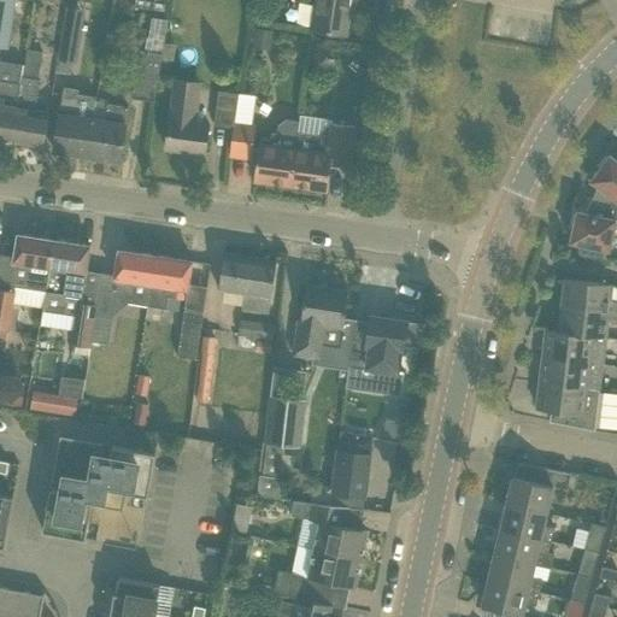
[(0,0),(0,46),(9,48),(15,0),(0,0)]
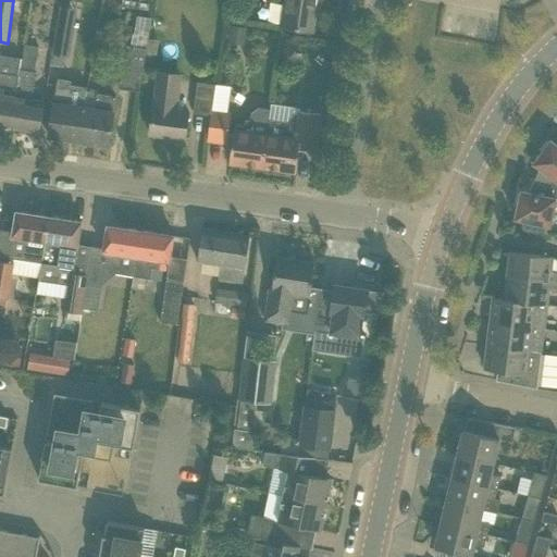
[(285,0),(284,5),(281,26),(312,31),(316,7),(321,8),(322,0),(285,0)]
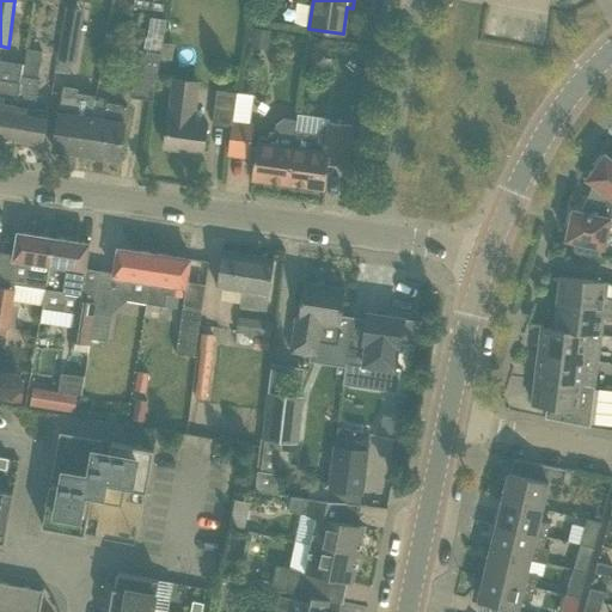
[(144,51),(140,50),(133,97),(153,101),(166,19),(151,17),(147,36),(146,36),(144,51)]
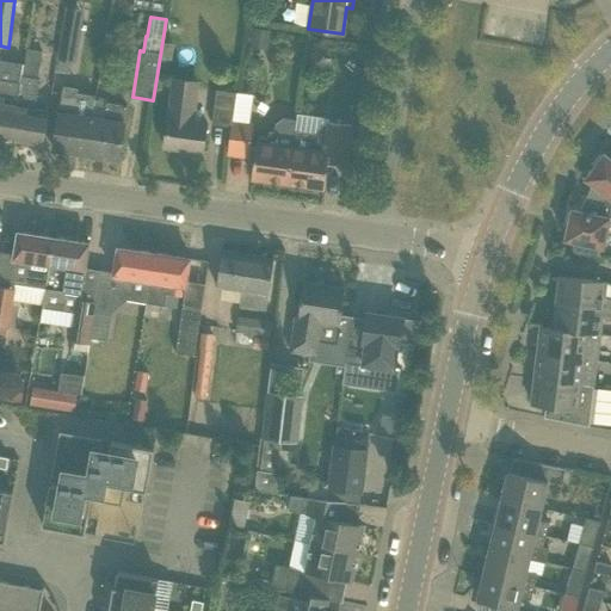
[(63,28),(57,59),(75,61),(80,30),(63,28)]
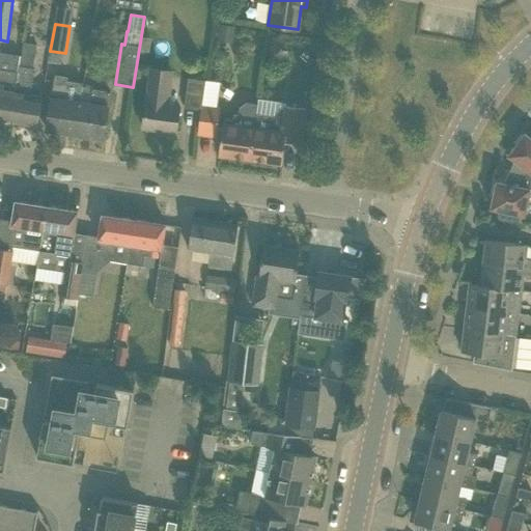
[(219,25),(217,40),(231,43),(233,28),(219,25)]
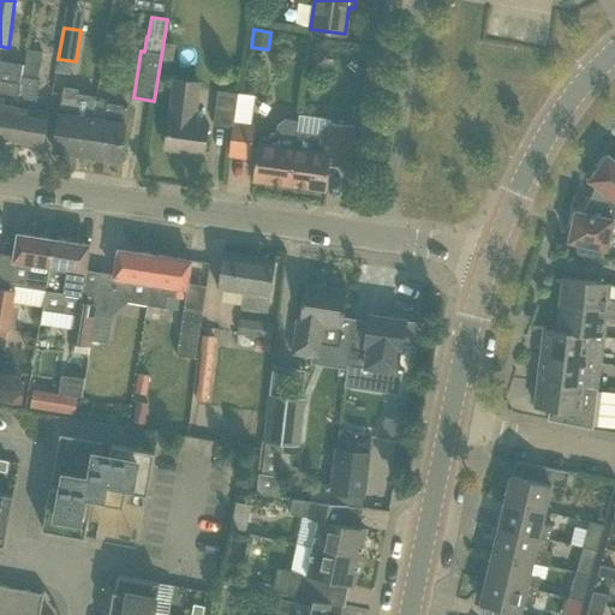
[(314,45),(311,59),(323,61),(326,47),(314,45)]
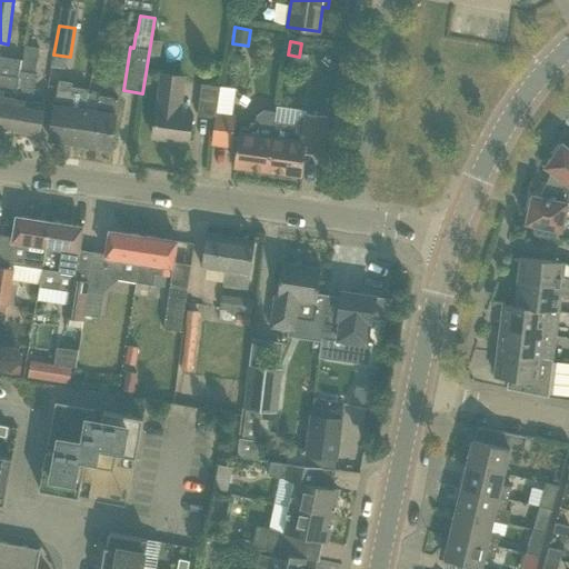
[(19,77),(10,132),(40,137),(46,103),(32,101),(37,73),(36,73),(39,48),(26,46),(20,77),(19,77)]
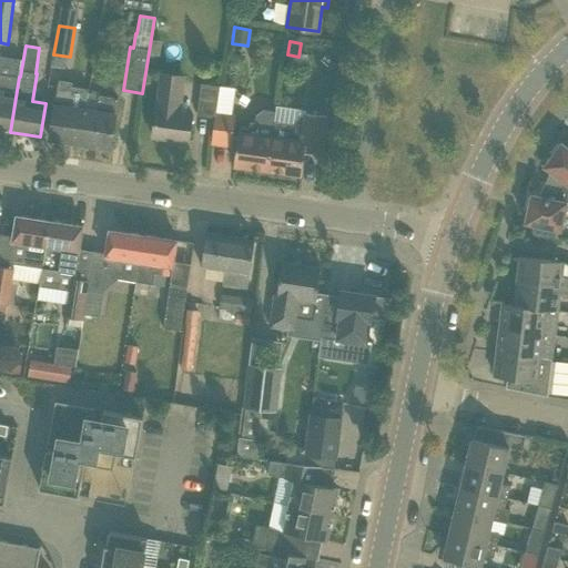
[(0,130),(10,132),(19,77),(0,73),(0,130)]
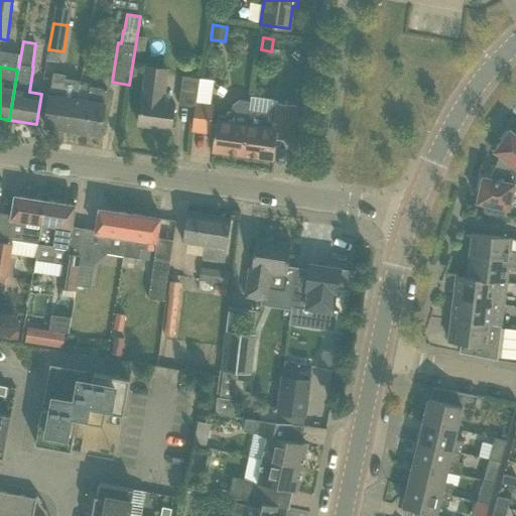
[(166,69),(147,67),(138,124),(170,129),(173,109),(174,103),(162,101),(166,69)]
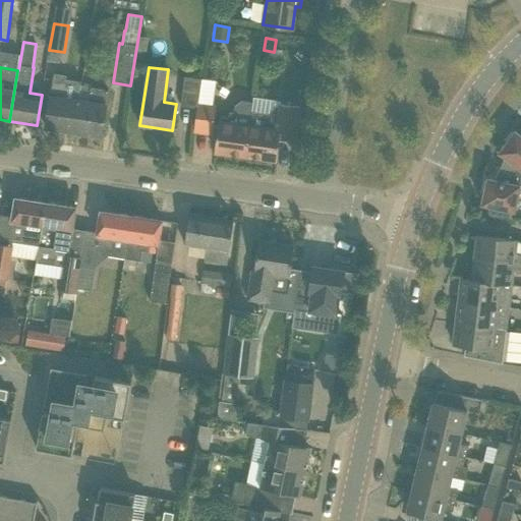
[(48,107),(45,127),(73,131),(78,100),(80,85),(80,80),(67,78),(68,74),(54,72),(53,79),(48,107)]
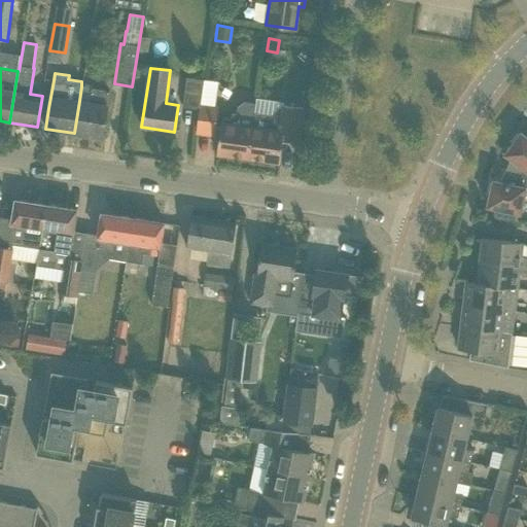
[(204,79),(187,77),(183,107),(200,109),(200,103),(201,103),(204,79)]
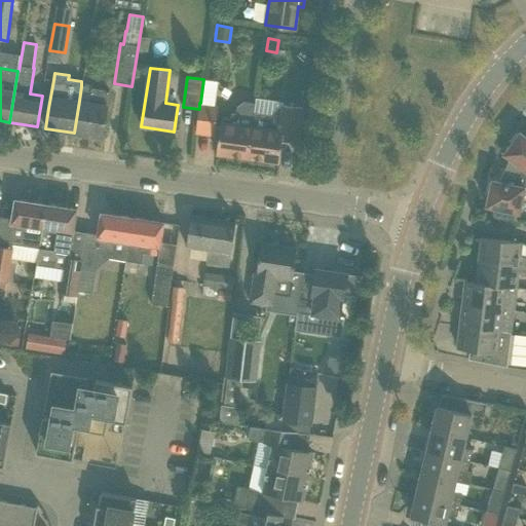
[(79,101),(74,133),(102,137),(105,117),(109,89),(91,86),(91,87),(81,86),(79,101)]
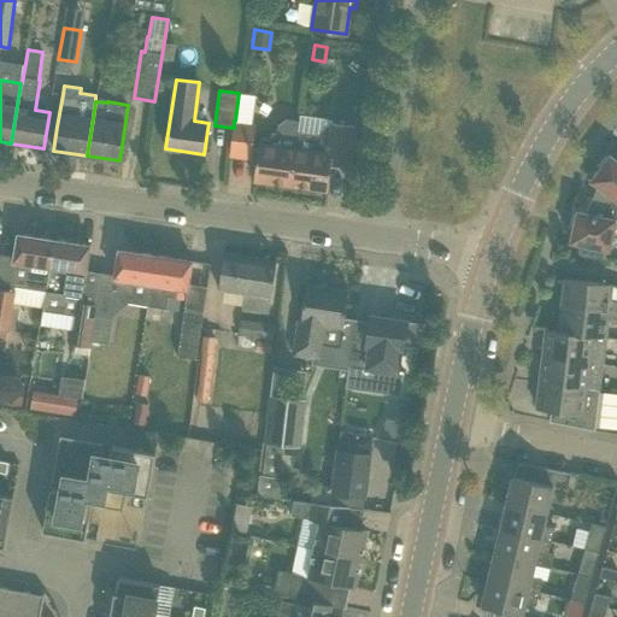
[(253,180),(291,184),(295,148),(298,131),(299,119),(285,118),(277,123),(276,131),(271,131),(270,139),(259,137),(257,156),(253,180)]
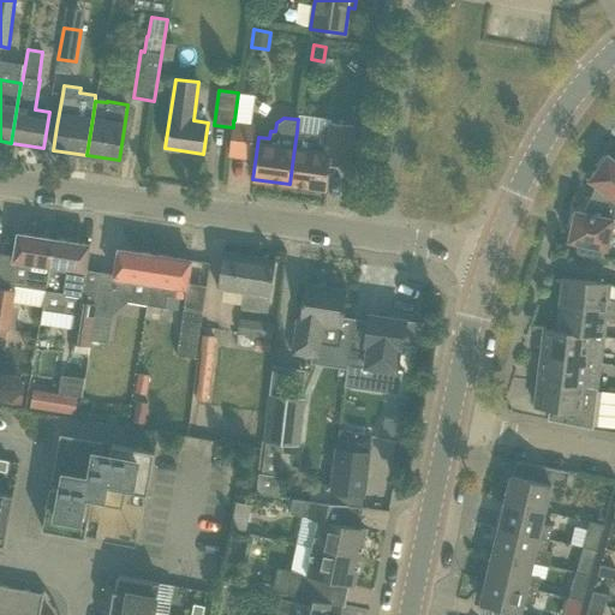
[(255,123),(234,120),(233,120),(233,127),(230,155),(250,157),(255,123)]
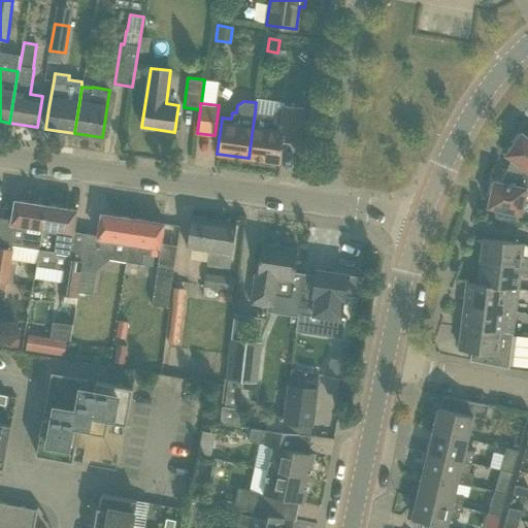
[(253,127),(249,158),(279,163),(283,140),(299,143),(304,108),(284,105),(283,117),(255,112),(253,127)]
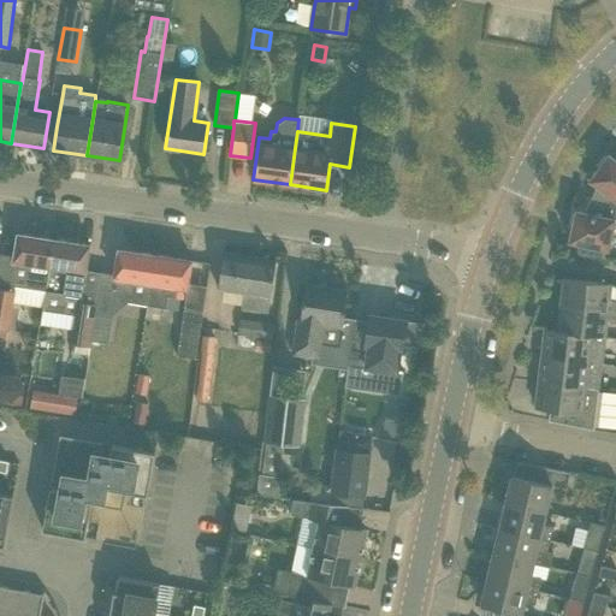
[(598,169),(590,179),(597,185),(591,199),(608,206),(612,196),(615,199),(615,158),(615,160),(608,155),(605,158),(604,157),(597,166),(598,169)]
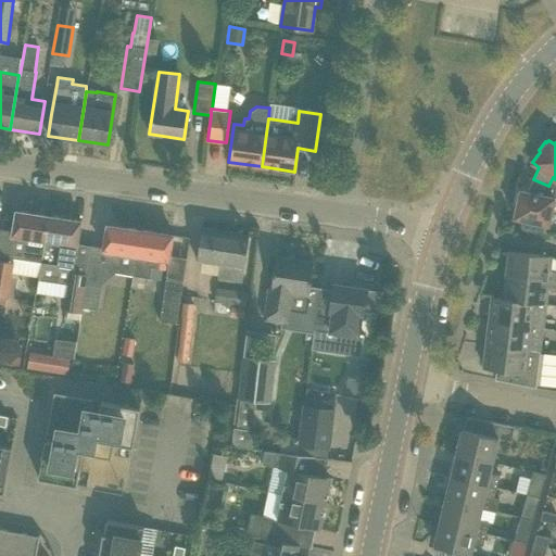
[(517,205),(514,217),(521,219),(520,230),(545,234),(547,225),(548,225),(552,207),(555,209),(555,188),(548,186),(533,179),(527,191),(520,190),(519,193),(517,193),(515,204),(517,205)]
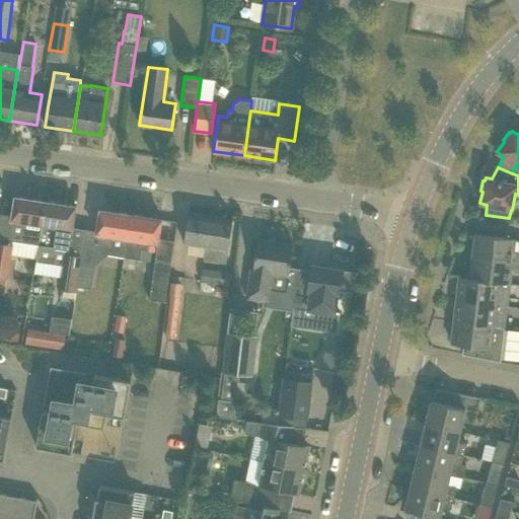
[(8,240),(39,244),(46,201),(14,196),(8,240)]
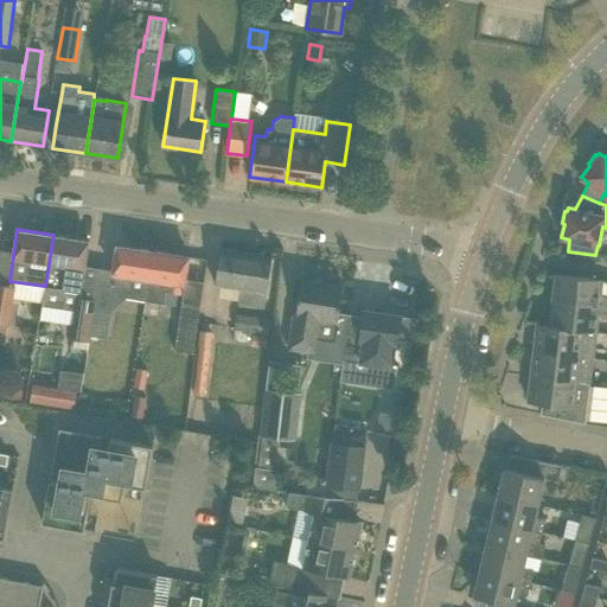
[(53,235),(45,286),(43,304),(75,308),(76,296),(77,291),(81,292),(89,241),(53,235)]
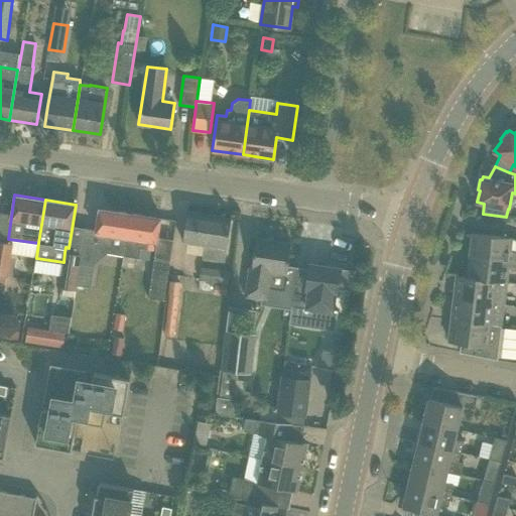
[(126,237),(130,213),(99,209),(96,228),(95,240),(110,243),(111,235),(126,237)]
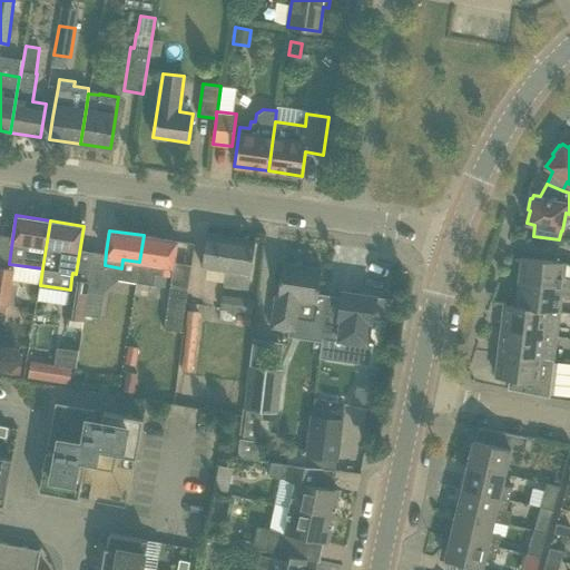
[(248,288),(252,263),(255,241),(207,233),(204,255),(202,267),(225,271),(224,285),(248,288)]
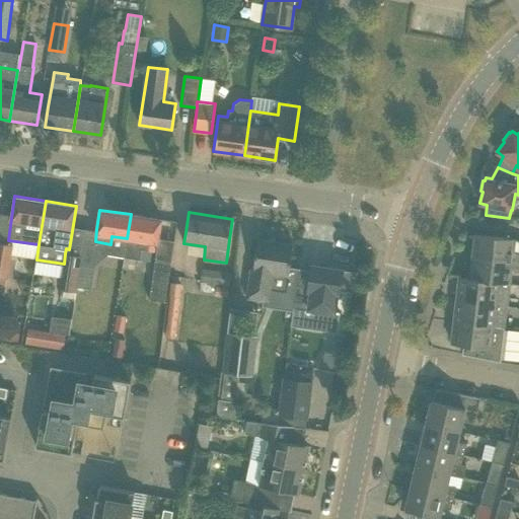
[(127,238),(124,256),(139,260),(150,261),(151,250),(156,251),(157,243),(158,238),(161,219),(131,214),(127,238)]
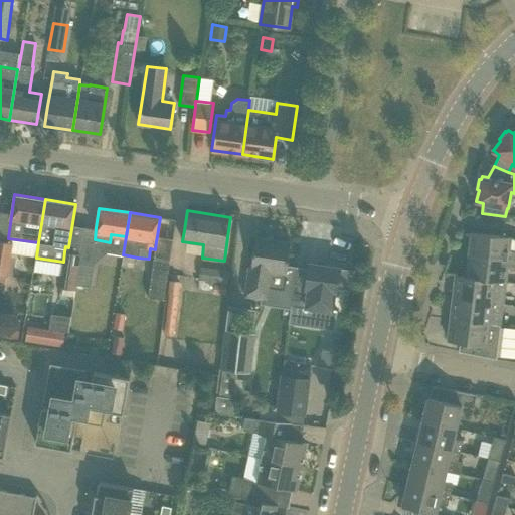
[(471,232),(469,254),(508,260),(514,260),(514,250),(509,250),(510,237),(471,232)]
